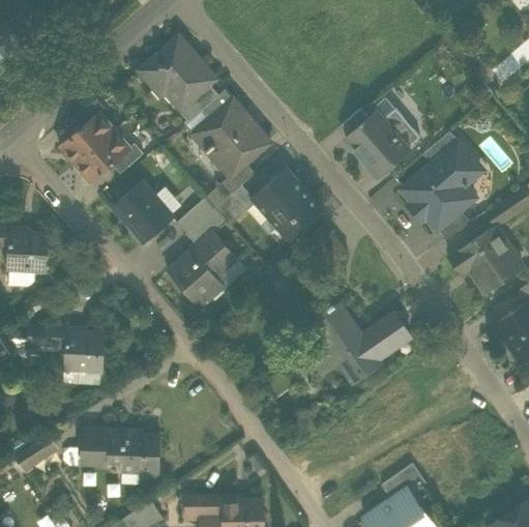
[(9,48),(12,53),(30,37),(27,33),(9,48)]
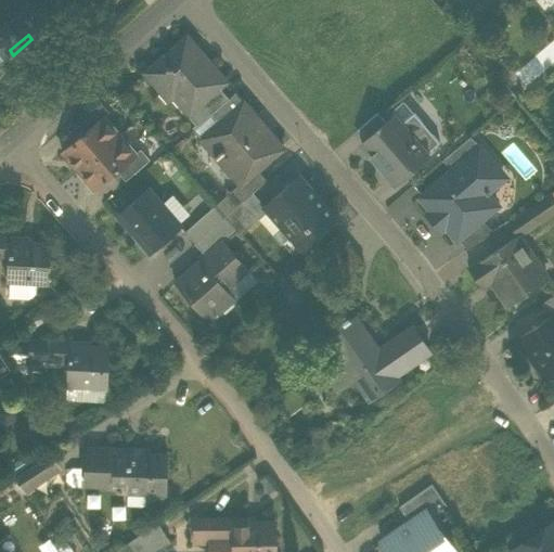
[(176,92),(193,112),(217,91),(226,85),(205,61),(202,63),(196,56),(196,51),(187,39),(144,76),(160,94),(164,91),(176,92)]
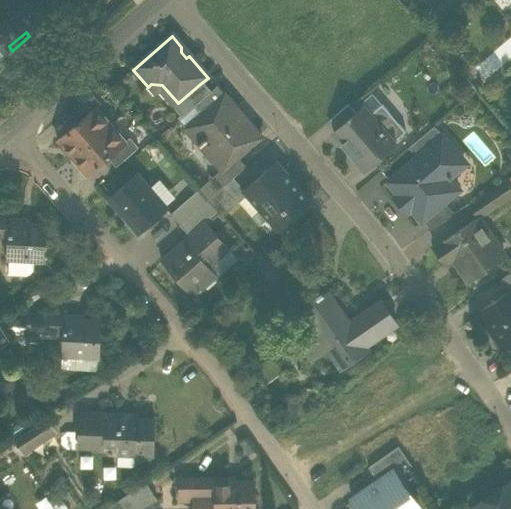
[(178,103),(187,113),(195,107),(209,94),(200,84),(178,103)]
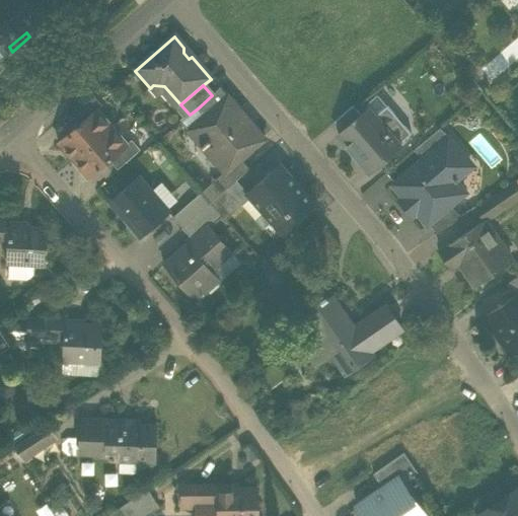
[(198,108),(205,118),(227,98),(219,89),(212,95),(198,108)]
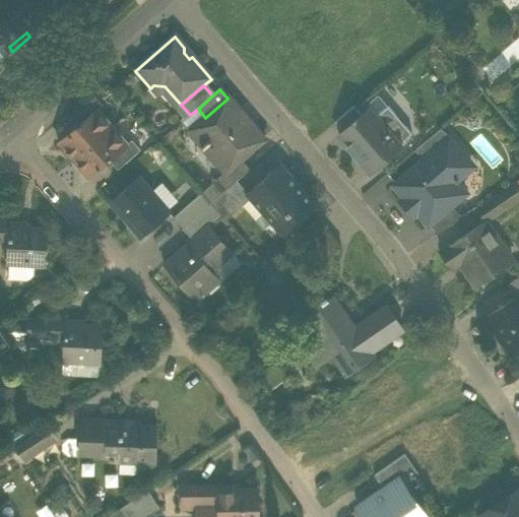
[(70,117),(76,125),(95,109),(98,111),(104,106),(95,95),(70,117)]
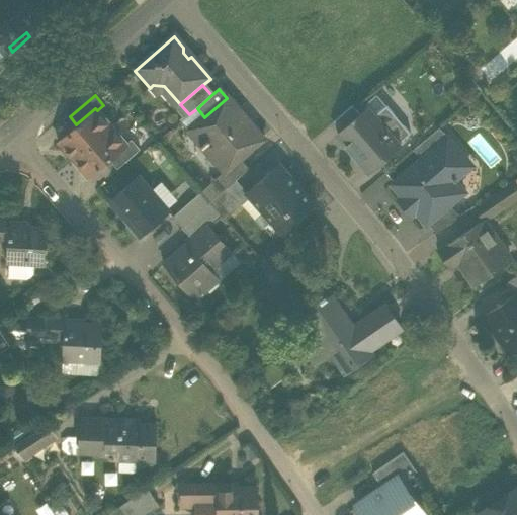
[(264,141),(227,98),(204,117),(186,134),(201,151),(202,151),(223,174),(224,175),(240,162),(264,141)]
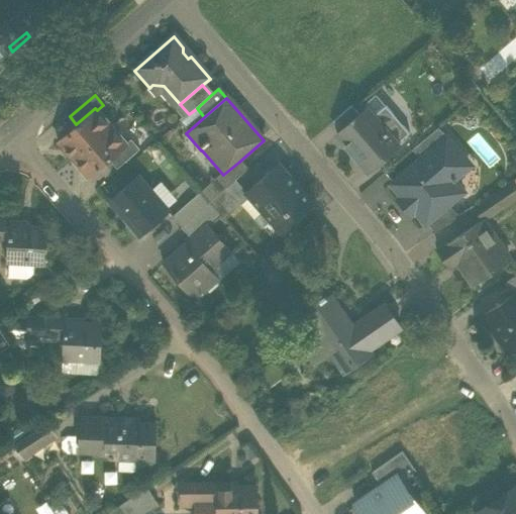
[(385,107),(372,118),(396,145),(409,135),(385,107)]
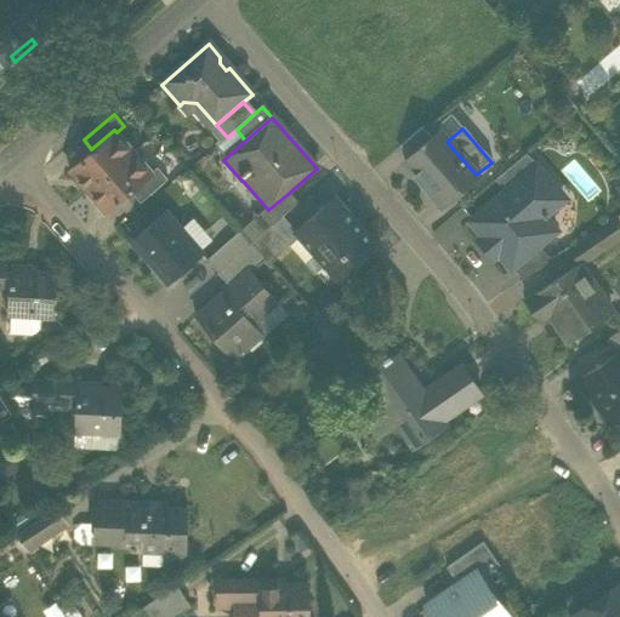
[(67,171),(104,215),(130,193),(153,173),(117,132),(114,130),(91,149),(67,171)]
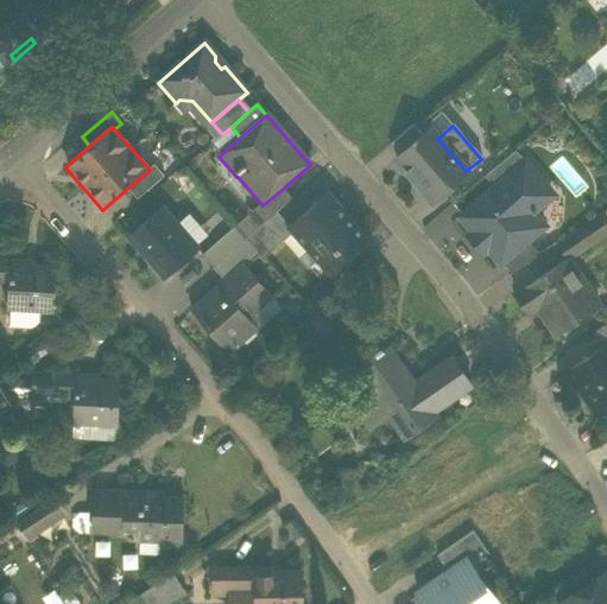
[(400,157),(422,138),(412,127),(391,146),(400,157)]
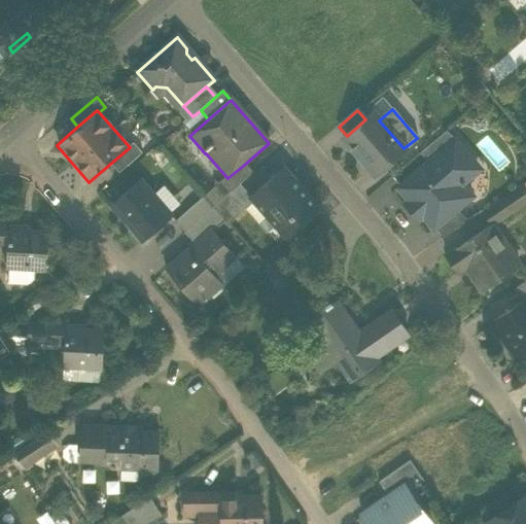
[(342,140),(374,177),(406,150),(404,148),(379,120),(374,113),(365,119),(347,136),(342,140)]
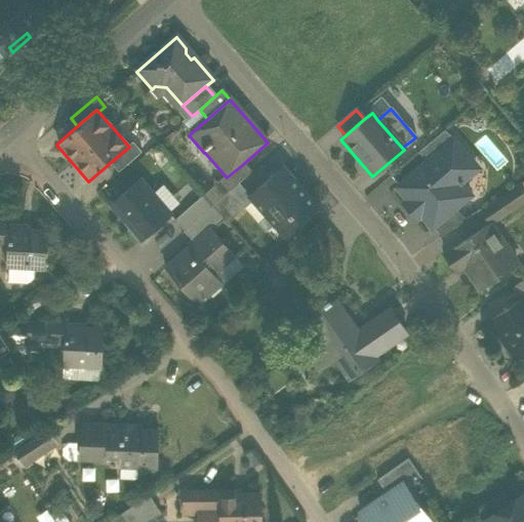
[(417,155),(426,164),(452,142),(444,132),(417,155)]
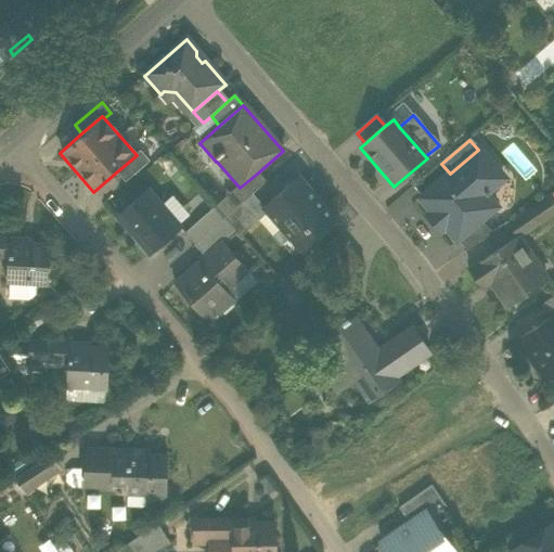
[(116,172),(125,183),(151,161),(142,150),(137,155),(116,172)]
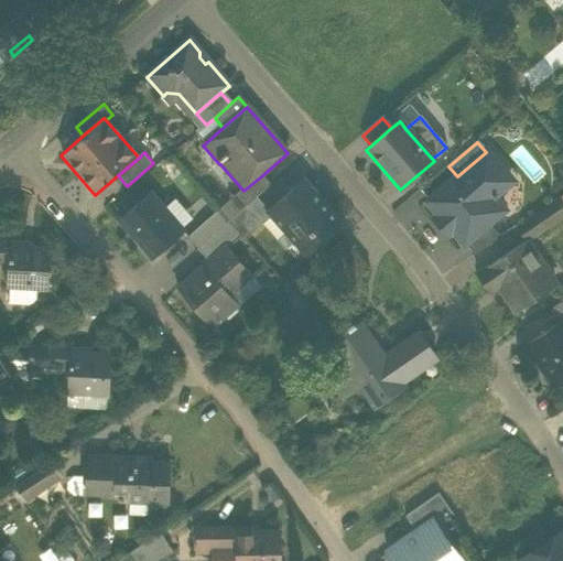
[(425,204),(463,248),(465,247),(489,226),(505,213),(485,190),(504,173),(486,152),(457,176),(425,204)]
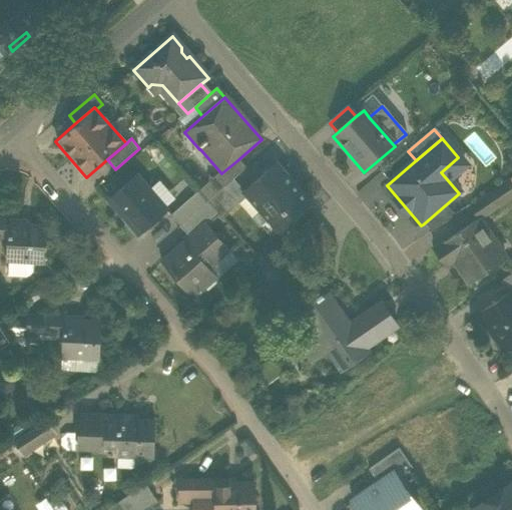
[(213,178),(223,188),(232,180),(245,169),(237,160),(221,173),(220,172),(213,178)]
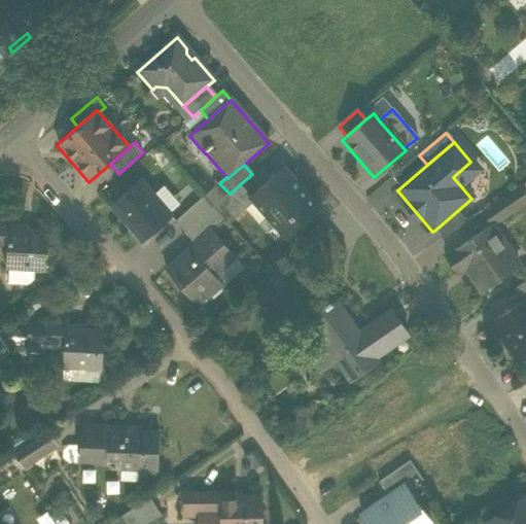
[(282,235),(284,237),(303,220),(304,221),(317,210),(283,170),(250,199),(253,203),(268,218),(275,228),(268,234),(275,242),(282,235)]
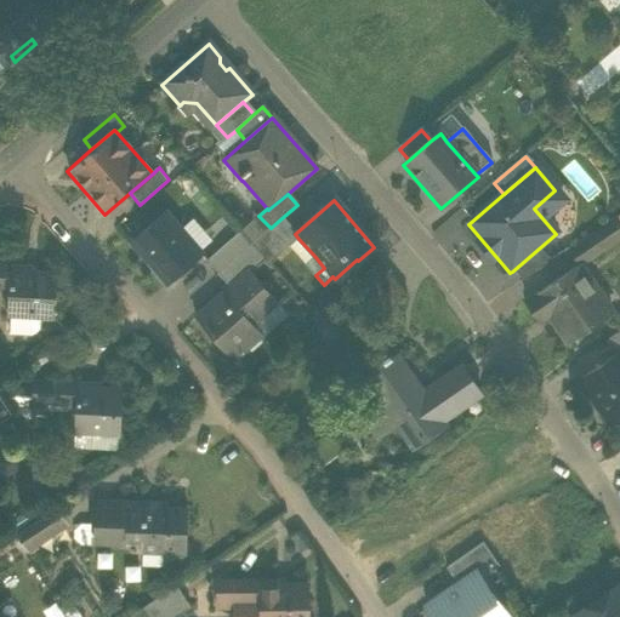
[(130,244),(168,286),(204,255),(166,212),(130,244)]
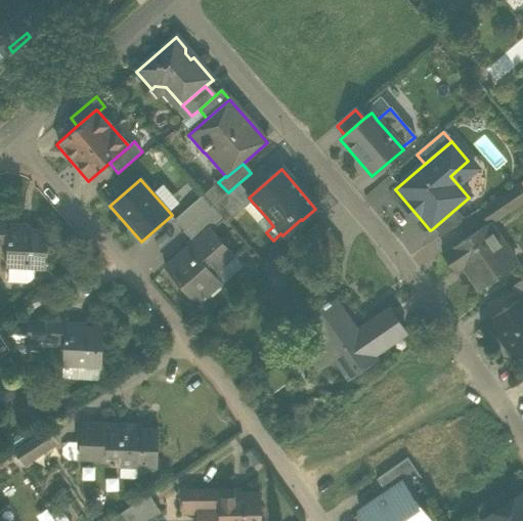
[(244,209),(252,202),(249,198),(237,184),(228,192),(212,207),(223,220),(227,224),(244,209)]
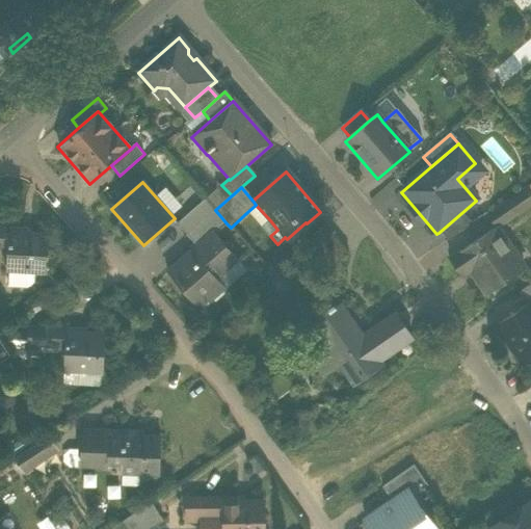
[(494,227),(496,231),(530,206),(530,199),(525,190),(486,216),(494,227)]
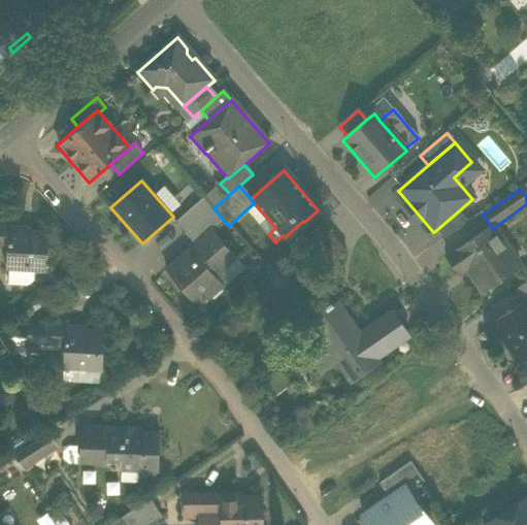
[(175,220),(187,232),(205,216),(213,208),(203,196),(175,220)]
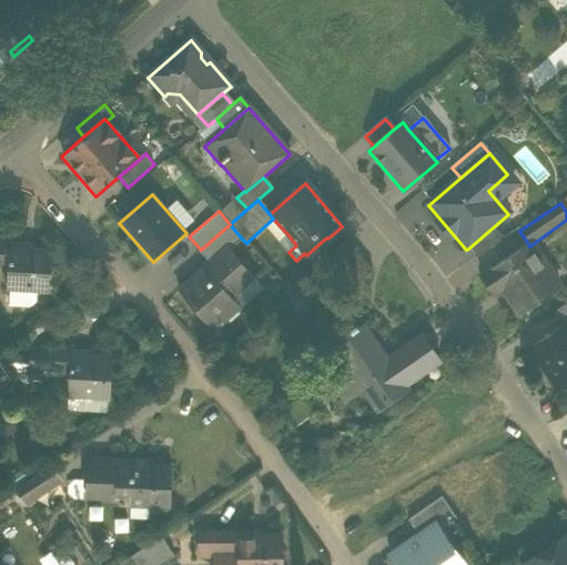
[(273,219),(264,226),(279,243),(289,235),(273,219)]
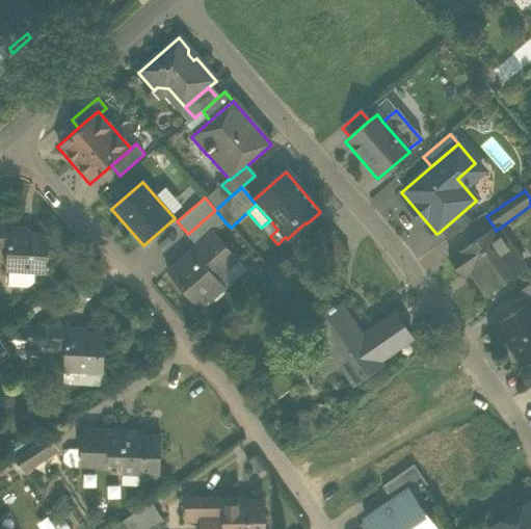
[(207,217),(219,231),(227,223),(215,210),(207,217)]
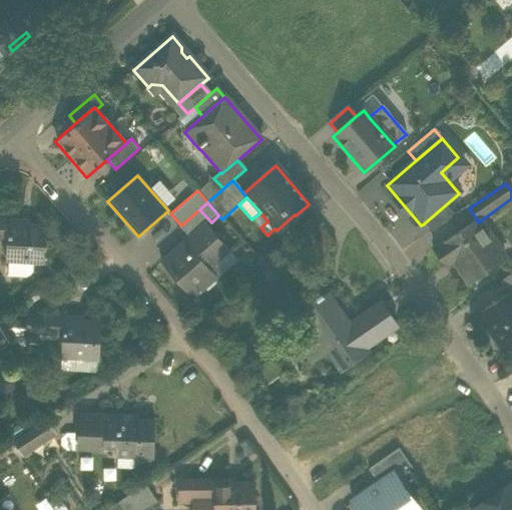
[(423,224),(431,233),(455,217),(445,205),(423,224)]
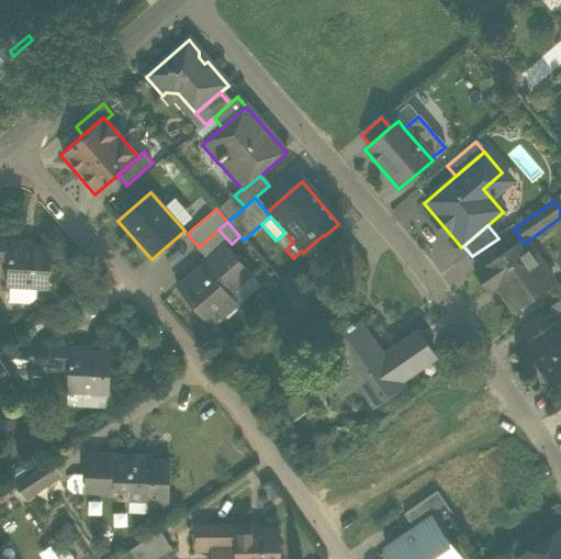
[(232,244),(219,230),(199,247),(210,260),(226,246),(227,247),(232,244)]
